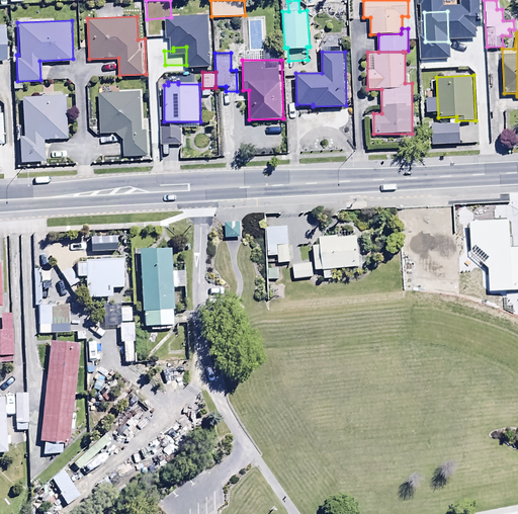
[(38,96),(21,96),(22,135),(18,135),(19,161),(44,160),(42,140),(67,139),(65,90),(38,91),(38,96)]
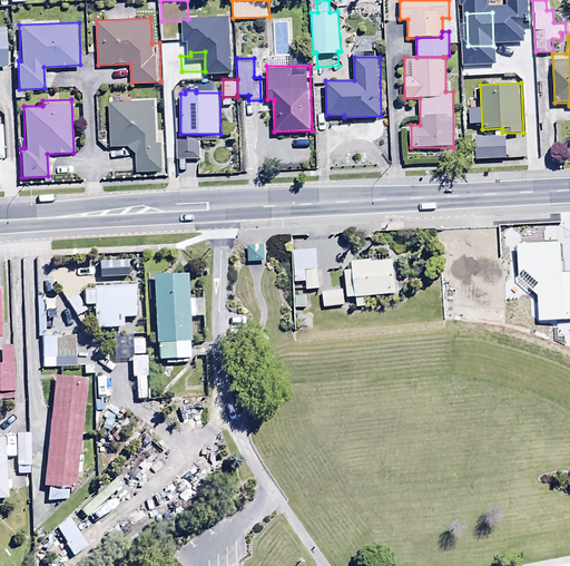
[(154,99),(108,103),(111,147),(128,146),(136,153),(138,173),(165,171),(161,126),(156,126),(154,99)]
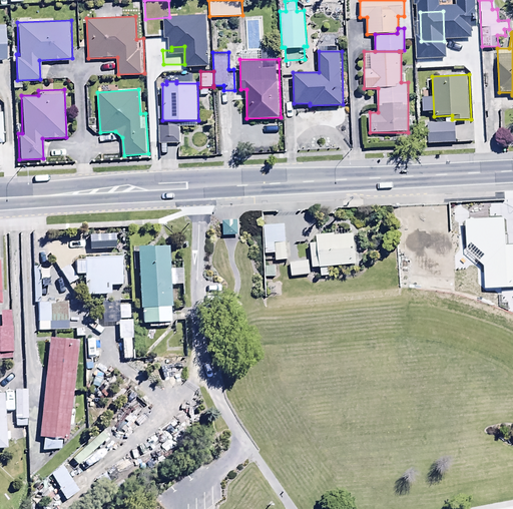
[(159,124),(159,142),(179,142),(179,124),(159,124)]
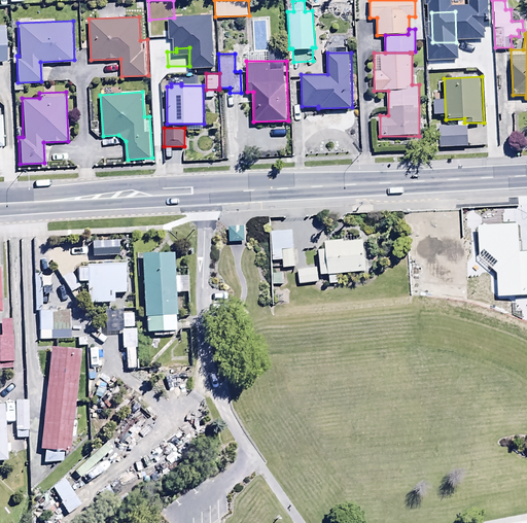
[(283,230),(272,231),(272,258),(283,258),(283,267),(294,267),(293,229),(290,229),(290,227),(283,228),(283,230)]
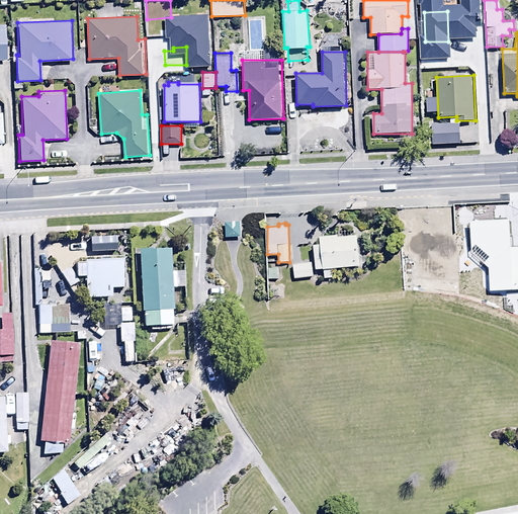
[(500,254),(500,225),(468,226),(469,232),(460,232),(461,266),(488,265),(488,254),(500,254)]
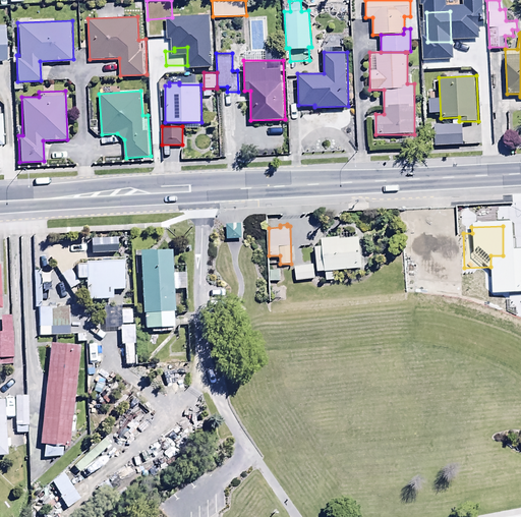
[(336,271),(362,270),(360,236),(322,238),(322,245),(316,246),(317,271),(326,271),(327,280),(336,279),(336,271)]
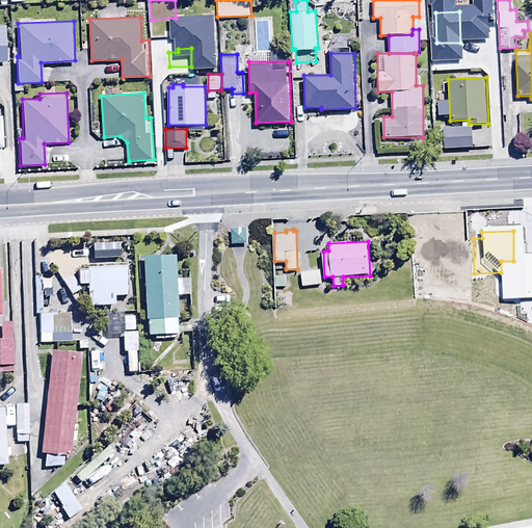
[(179,317),(175,256),(142,258),(147,334),(156,334),(156,337),(178,336),(177,317),(179,317)]
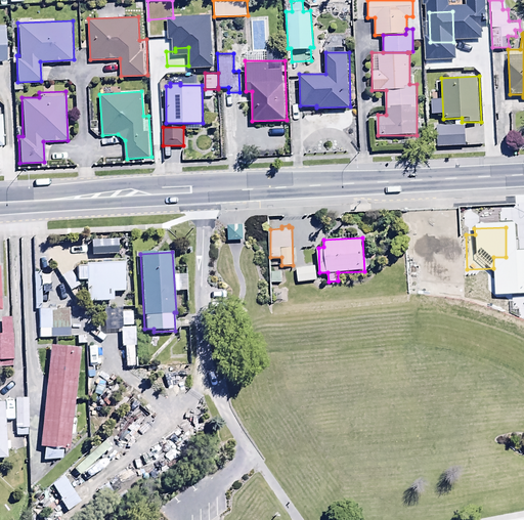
[(86,300),(114,299),(114,292),(124,292),(124,259),(101,259),(101,261),(85,261),(85,263),(77,263),(77,280),(86,280),(86,300)]
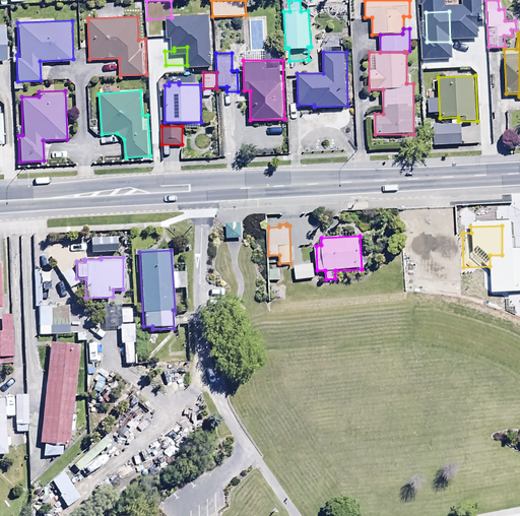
[(294,264),(295,278),(314,277),(313,263),(294,264)]
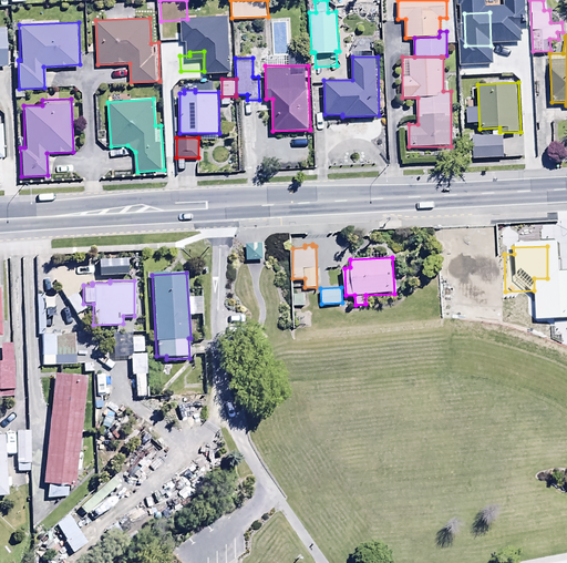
[(373,319),(372,335),(389,336),(390,320),(373,319)]
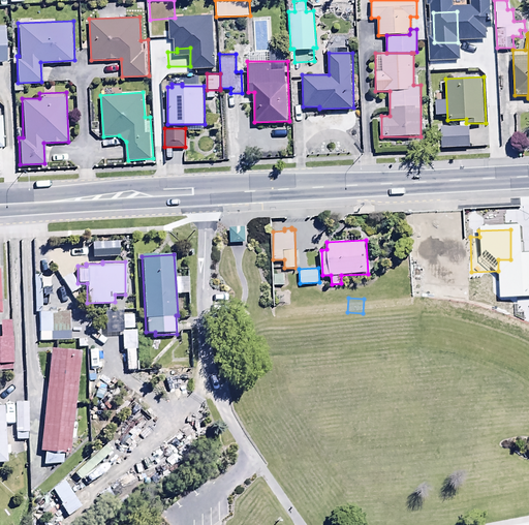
[(71,309),(39,310),(39,338),(72,337),(71,309)]
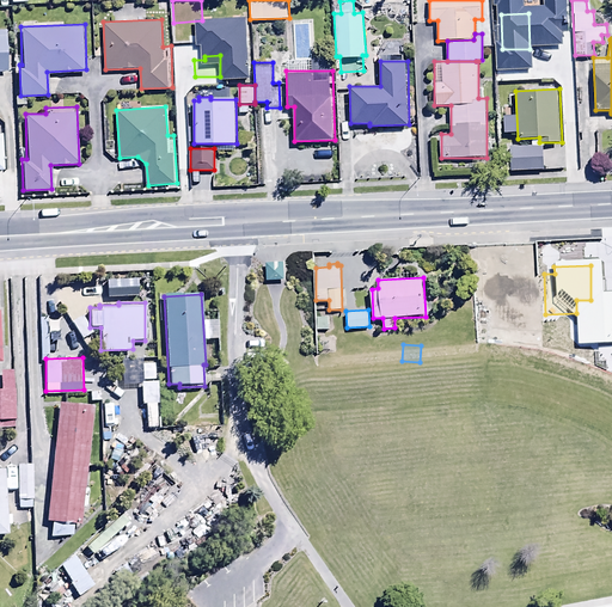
[(335,374),(335,361),(322,361),(322,374),(335,374)]
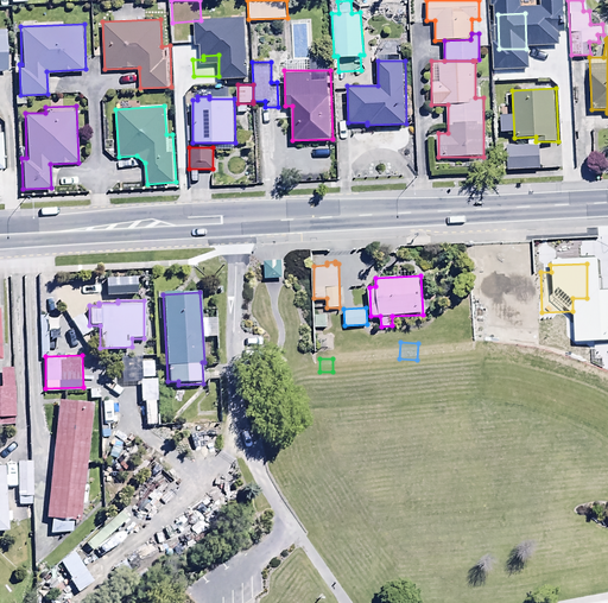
[(365,362),(368,379),(382,375),(379,361),(374,362),(373,361),(365,362)]
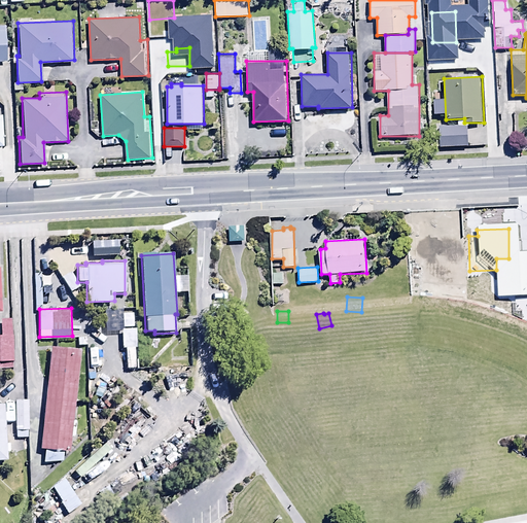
[(0,368),(10,368),(10,318),(0,318),(0,368)]
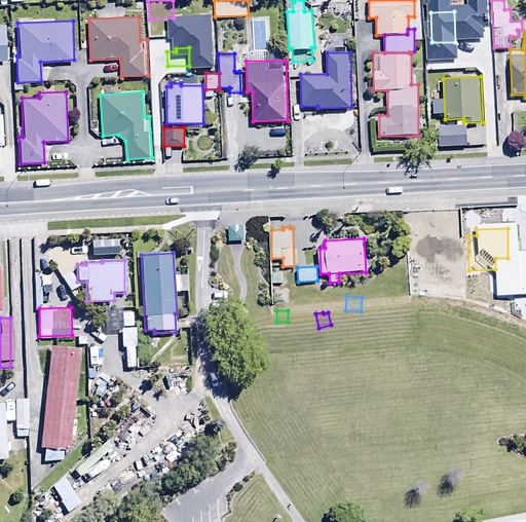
[(68,449),(80,346),(50,344),(40,447),(44,448),(43,460),(62,459),(64,449),(68,449)]
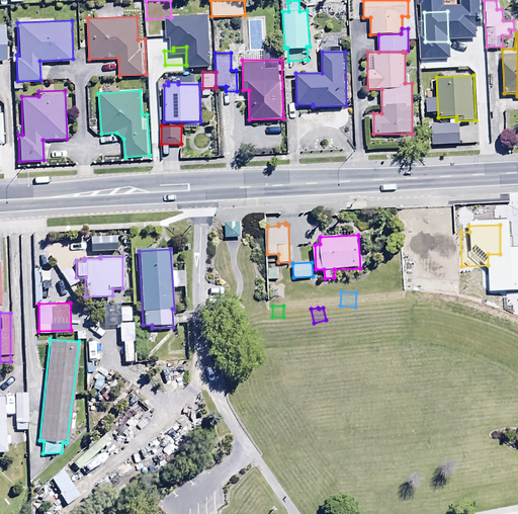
[(27,428),(27,392),(15,392),(16,428),(27,428)]
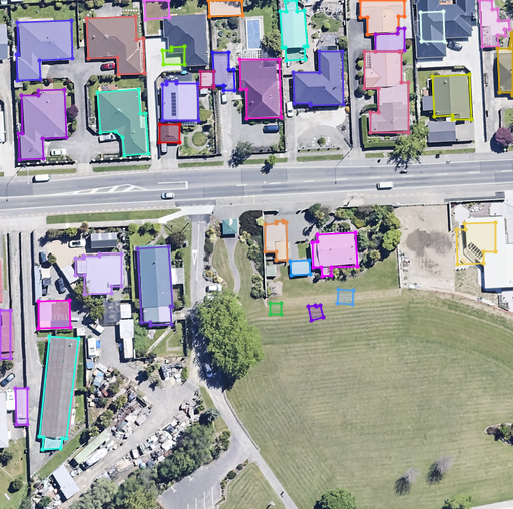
[(0,448),(7,448),(6,439),(9,439),(9,431),(5,431),(5,410),(8,410),(8,400),(5,400),(4,392),(0,392),(0,448)]
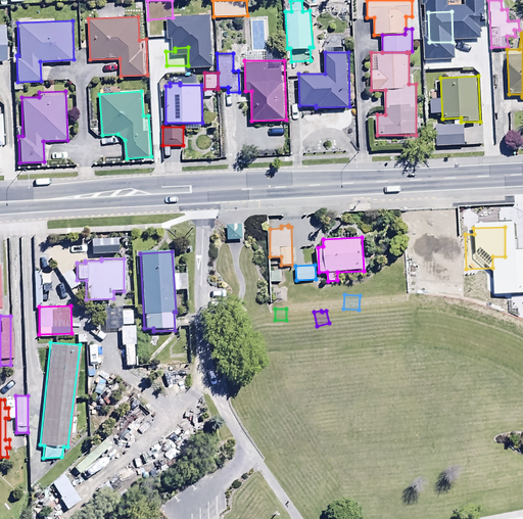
[(66,508),(80,500),(63,474),(52,481),(60,496),(59,497),(66,508)]
